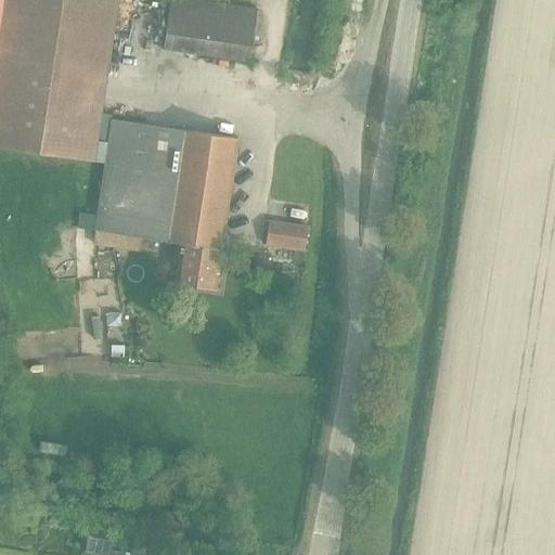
[(0,0),(0,147),(92,162),(105,163),(94,231),(180,244),(175,284),(210,288),(214,267),(217,268),(221,266),(222,254),(219,252),(216,252),(233,138),(111,120),(107,143),(94,141),(115,0),(0,0)]
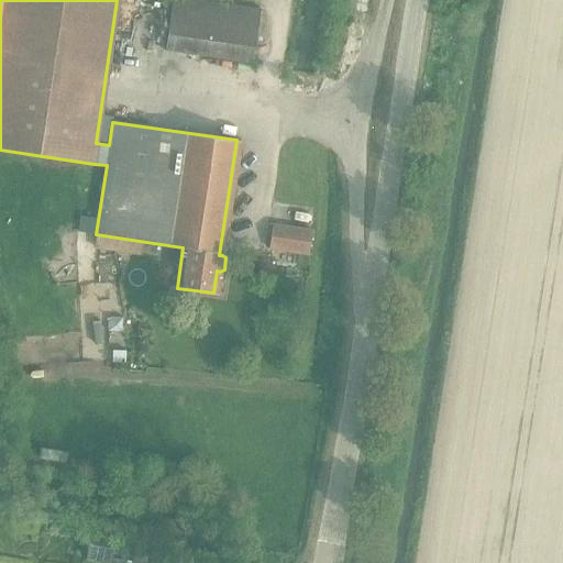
[(141,63),(145,1),(135,0),(132,0),(128,62),(141,63)]
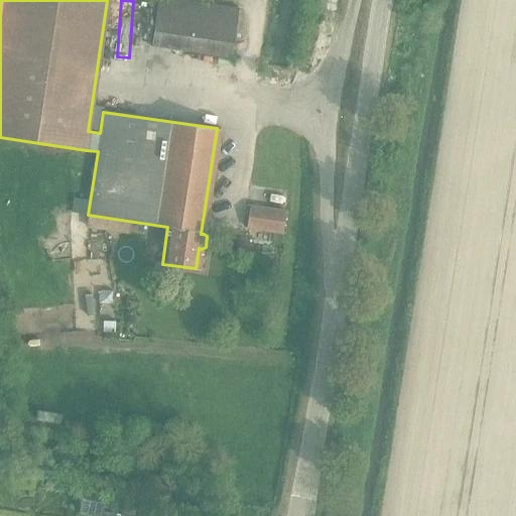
[(157,0),(151,45),(230,56),(237,9),(175,0),(157,0)]
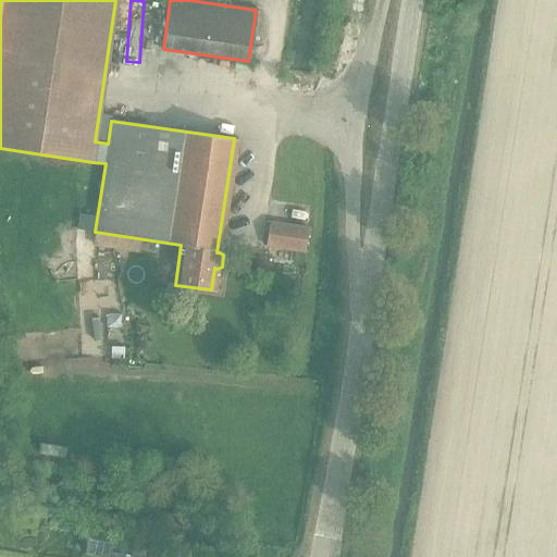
[(95,232),(97,217),(79,214),(77,230),(95,232)]
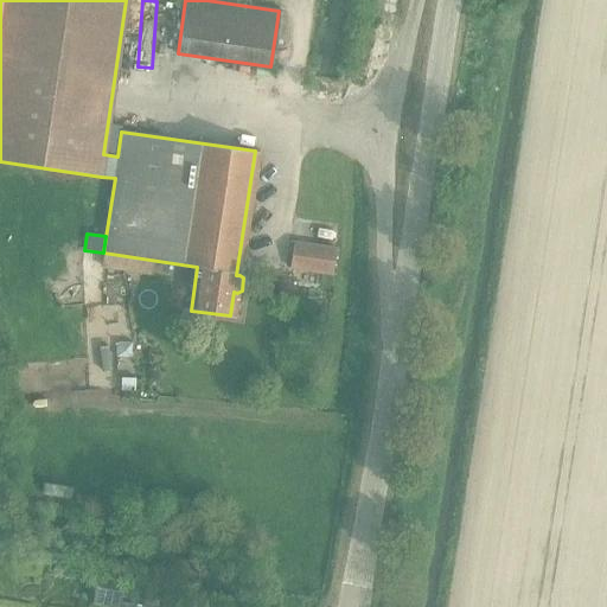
[(291,269),(333,275),(337,248),(294,242),(291,269)]
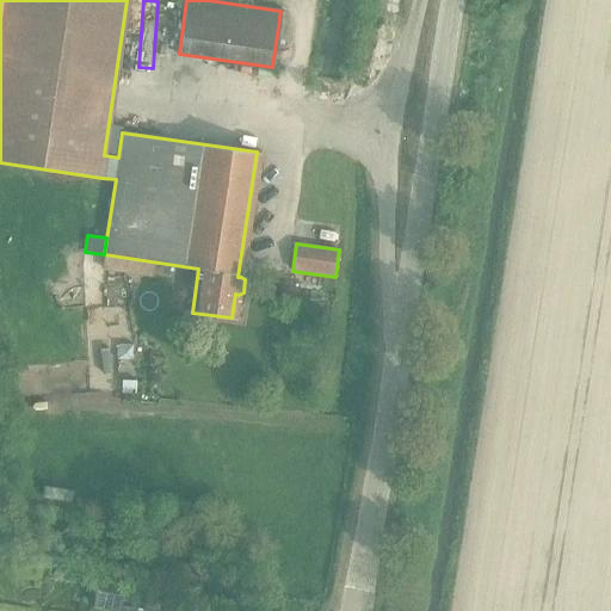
[(93,347),(97,376),(121,374),(118,359),(107,360),(106,346),(93,347)]
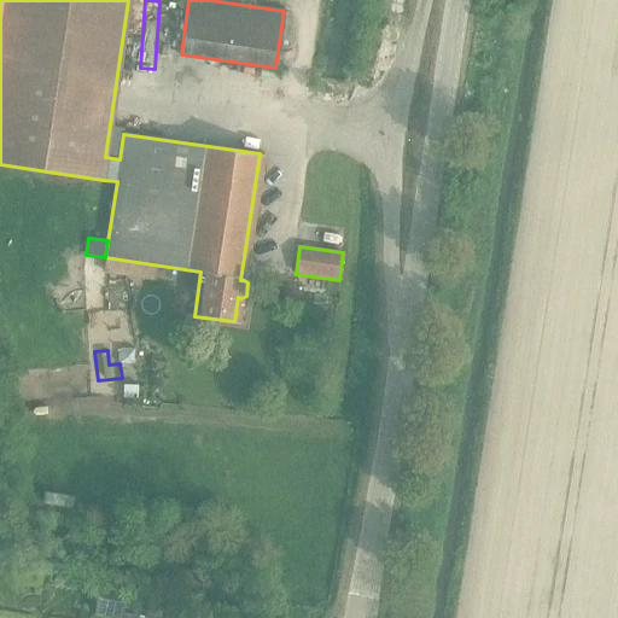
[(149,385),(147,368),(130,369),(132,386),(149,385)]
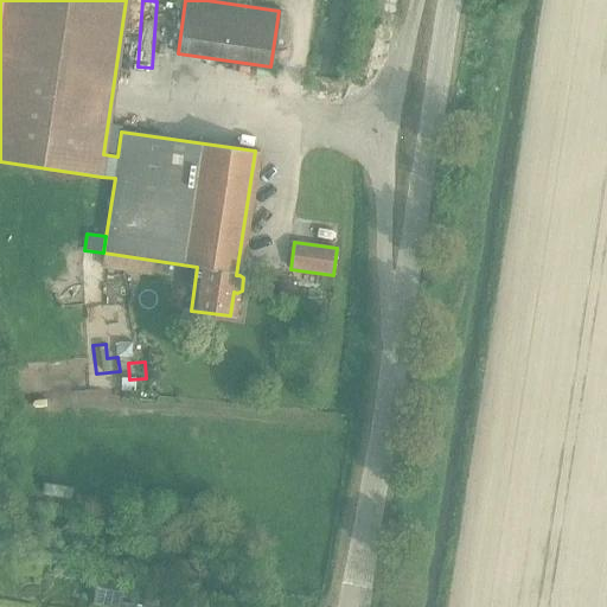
[(93,601),(123,606),(171,606),(174,585),(158,581),(157,588),(123,582),(126,572),(98,567),(93,601)]
